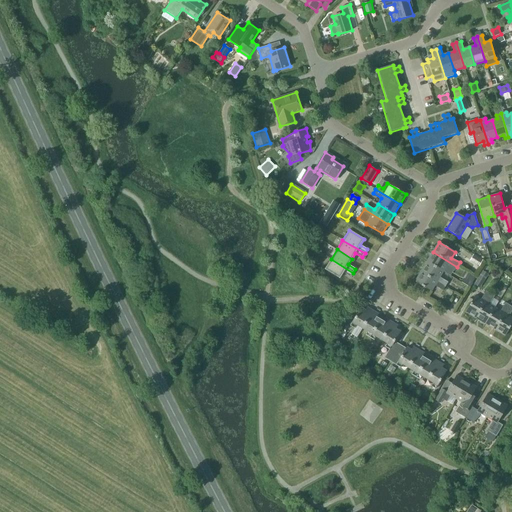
[(455,271),(457,267),(433,252),(427,262),(443,272),(446,266),(455,271)]
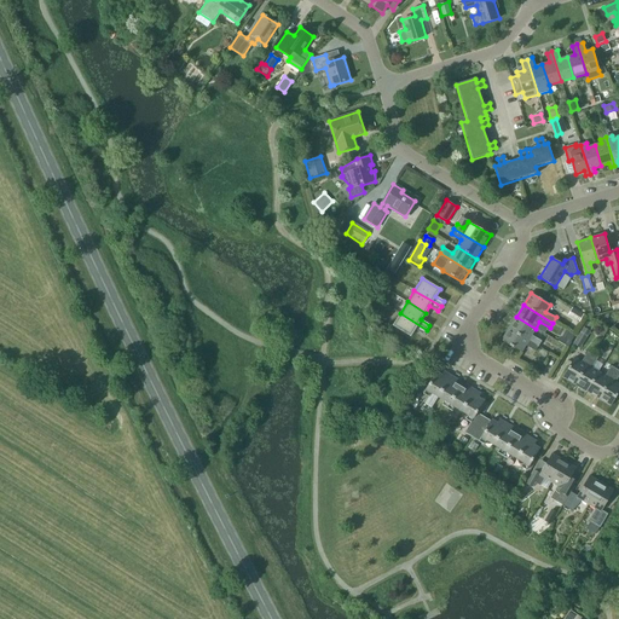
[(579,322),(584,313),(572,307),(567,316),(579,322)]
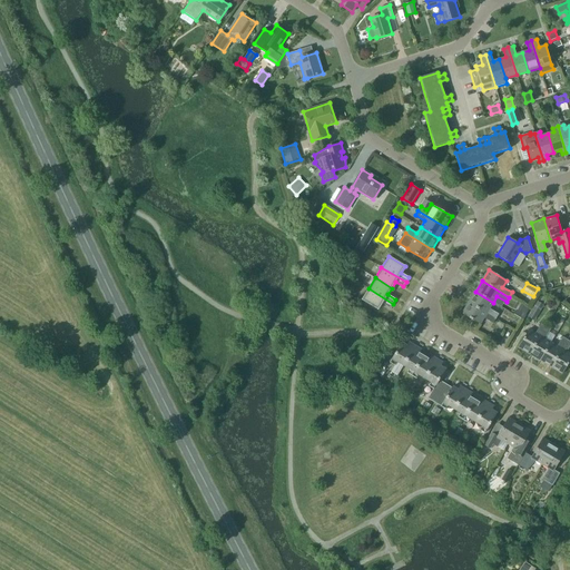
[(390,308),(393,304),(369,288),(362,300),(379,310),(382,303),(390,308)]
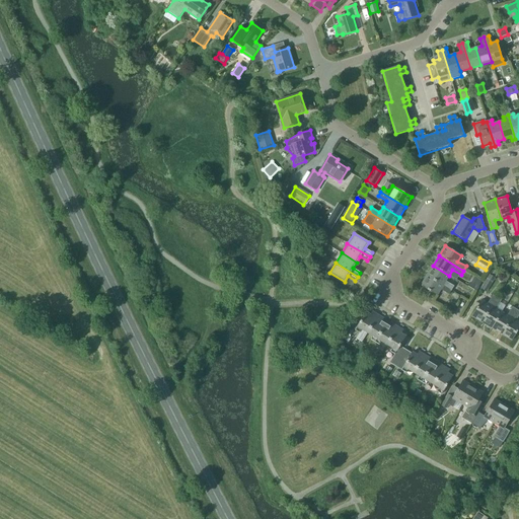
[(446,281),(449,276),(433,266),(427,276),(451,290),(454,286),(446,281)]
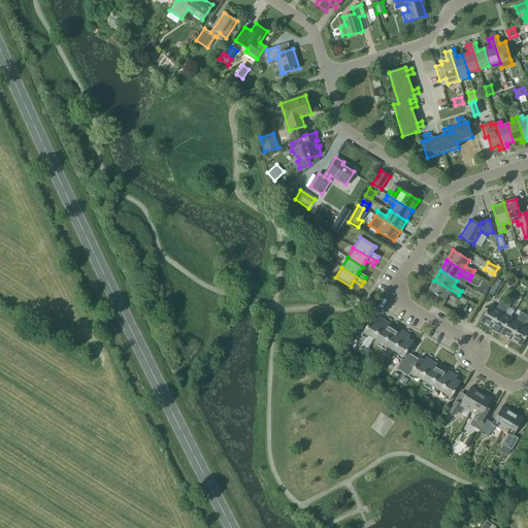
[(491,290),(497,293),(503,283),(498,279),(491,290)]
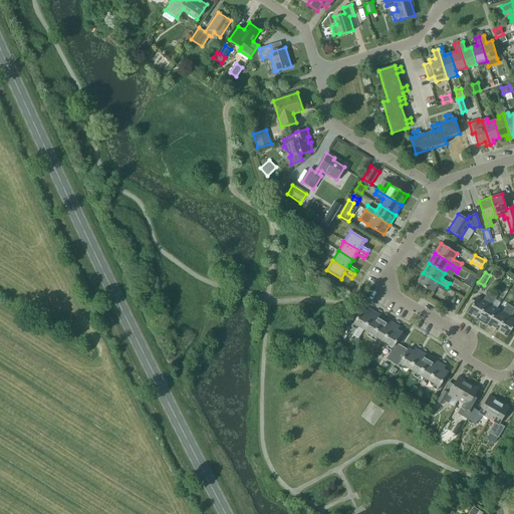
[(445,292),(447,287),(423,273),(417,283),(433,292),(436,287),(445,292)]
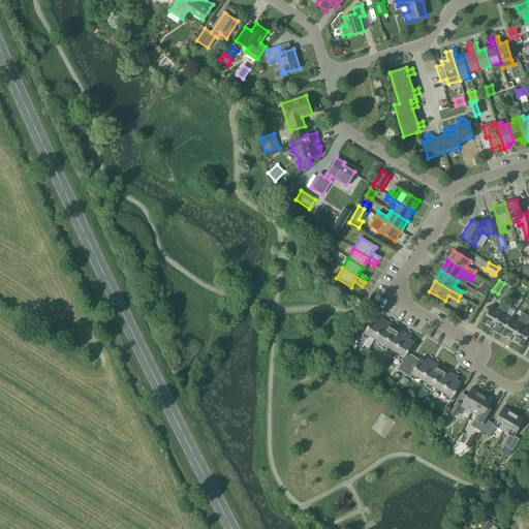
[(497,309),(491,306),(480,322),(491,329),(506,303),(502,301),(497,309)]
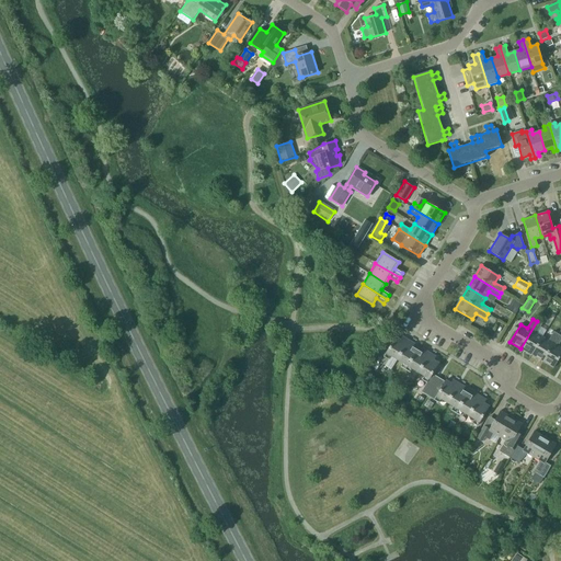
[(521,348),(531,355),(542,338),(536,333),(541,324),(537,321),(521,348)]
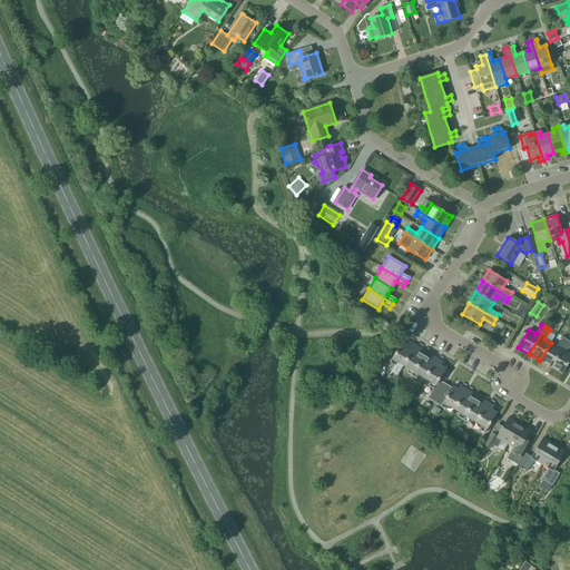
[(557,346),(551,343),(540,361),(551,367),(568,340),(562,337),(557,346)]
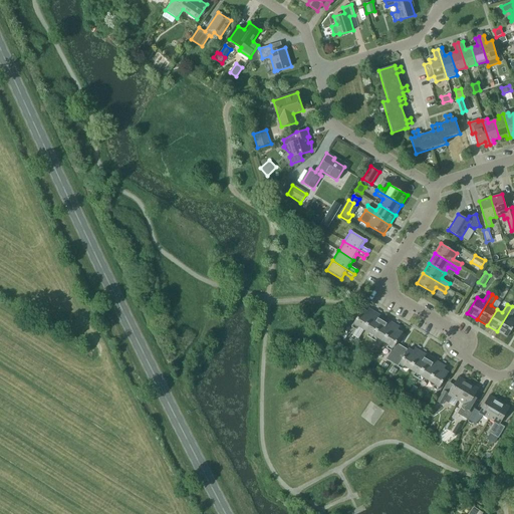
[(513,311),(513,307),(512,306),(497,331),(507,337),(513,324),(513,318),(511,317),(513,311)]
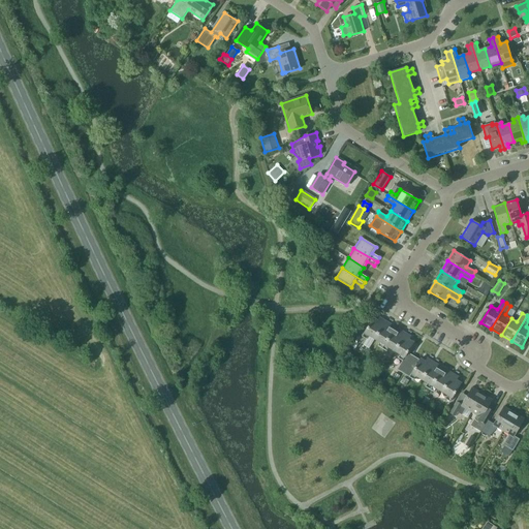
[(369,336),(374,339),(385,321),(379,317),(377,320),(373,318),(362,337),(366,339),(369,336)]
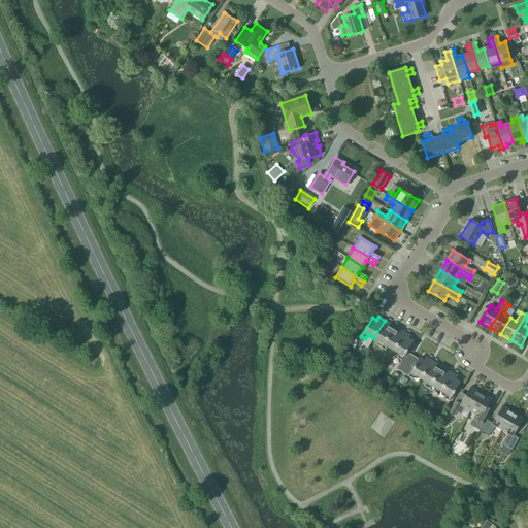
[(373,338),(378,341),(376,345),(382,349),(393,330),(388,327),(390,324),(385,321),(373,338)]
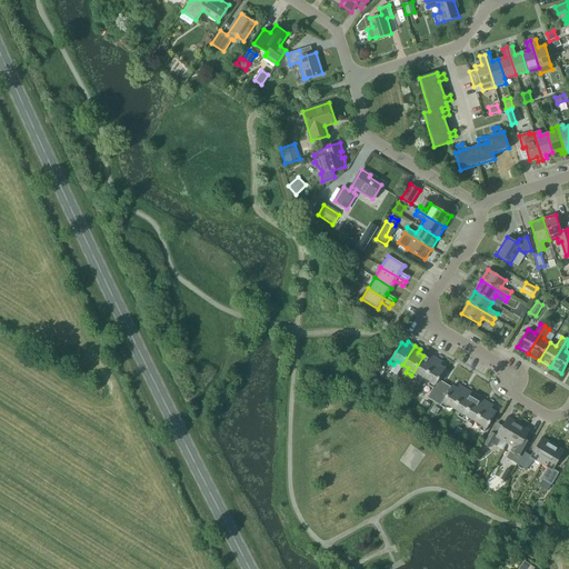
[(428,358),(423,356),(411,376),(415,377),(416,378),(418,375),(423,378),(436,358),(430,355),(428,358)]
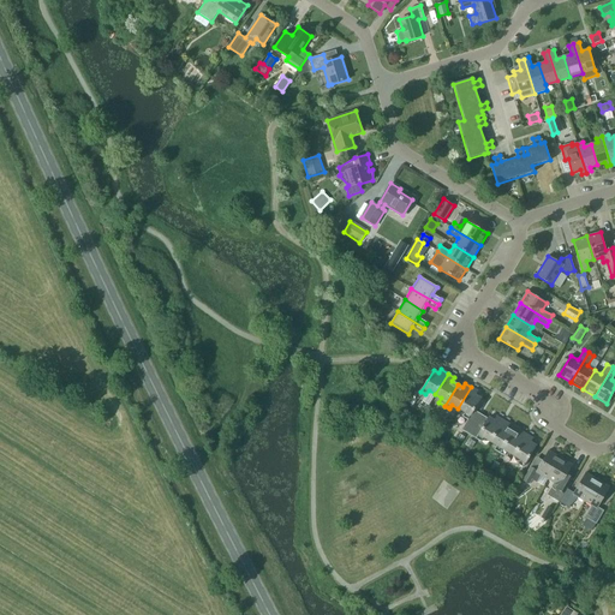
[(473,410),(481,398),(476,395),(478,392),(471,387),(458,408),(465,412),(463,417),(467,421),(469,418),(471,415),(473,410)]
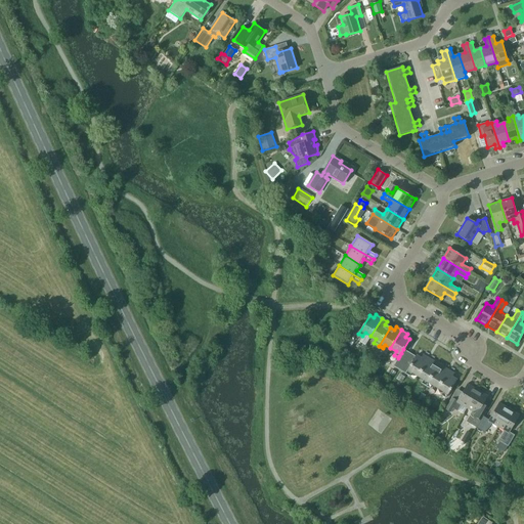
[(408,352),(407,351),(397,368),(399,369),(401,370),(411,354),(410,353),(408,352)]
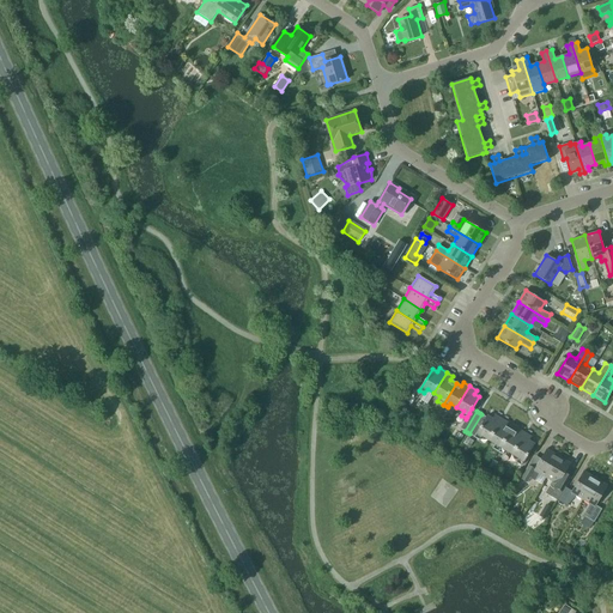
[(502,419),(495,416),(492,419),(487,416),(486,417),(484,422),(480,426),(479,429),(477,434),(474,437),(479,441),(481,436),(489,441),(502,419)]
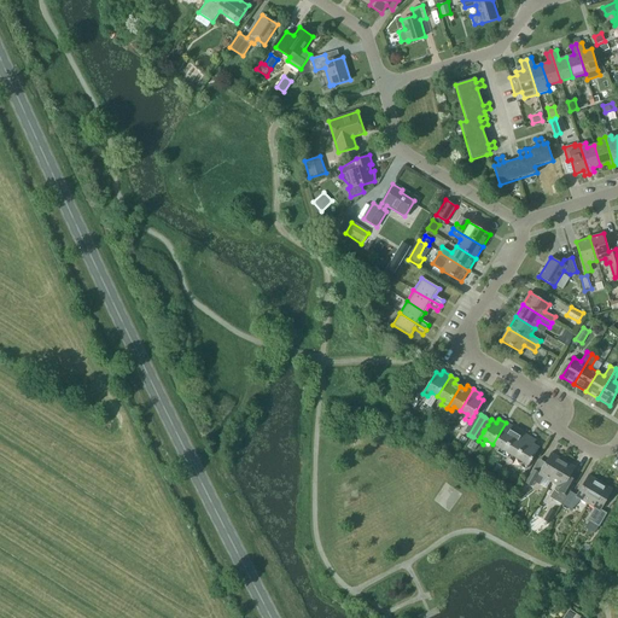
[(514,433),(509,430),(512,426),(506,423),(493,444),(499,448),(496,452),(501,455),(514,433)]
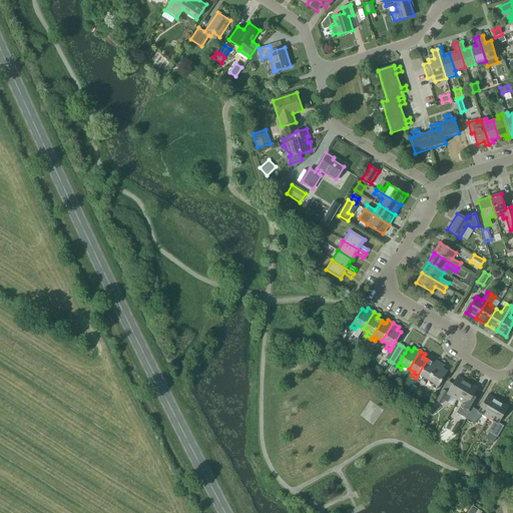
[(432,363),(427,360),(416,378),(421,381),(423,377),(428,380),(439,363),(434,359),(432,363)]
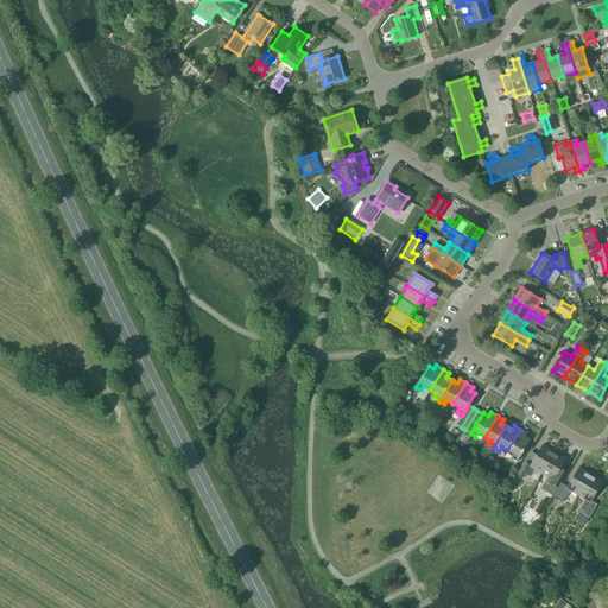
[(526,434),(520,430),(507,450),(514,455),(512,458),(517,462),(530,441),(524,437),(526,434)]
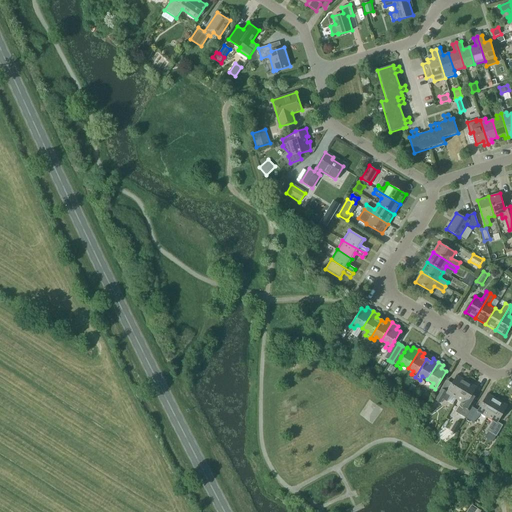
[(390,365),(387,370),(393,373),(395,368),(390,365)]
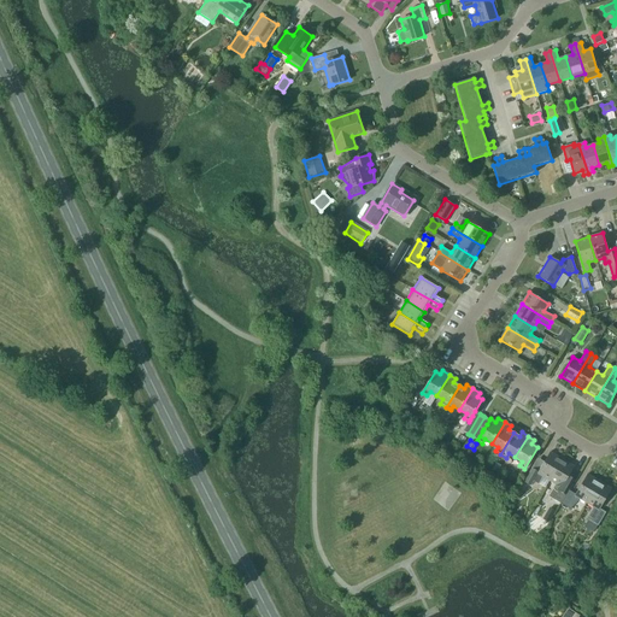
[(532,469),(524,482),(530,486),(533,481),(539,485),(542,477),(550,481),(562,459),(550,452),(538,472),(532,469)]
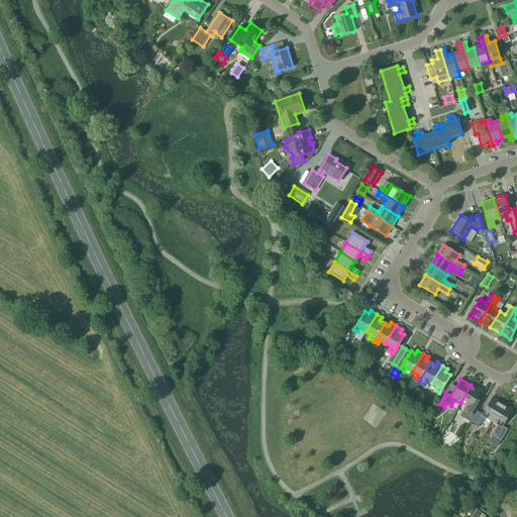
[(482,391),(471,385),(460,403),(466,406),(460,416),(470,422),(477,411),(482,401),(477,398),(482,391)]
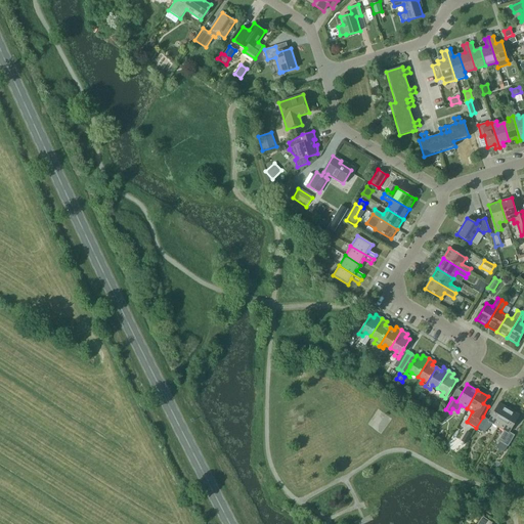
[(509,408),(498,402),(488,420),(483,417),(476,428),(484,432),(492,424),(497,427),(509,408)]
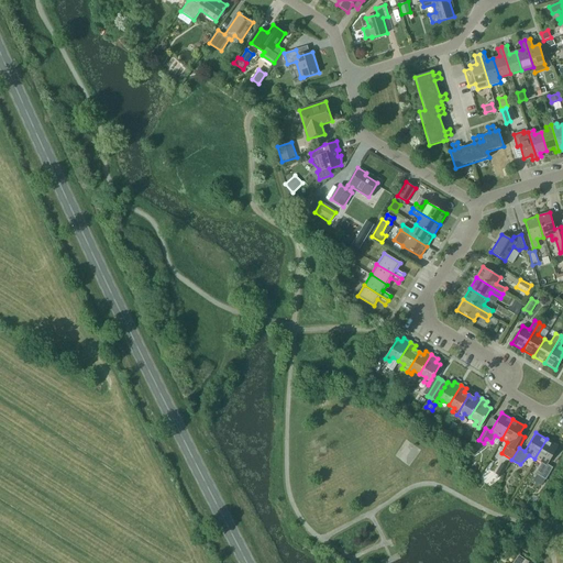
[(558,445),(547,439),(534,459),(541,463),(536,473),(545,479),(552,467),(547,464),(558,445)]
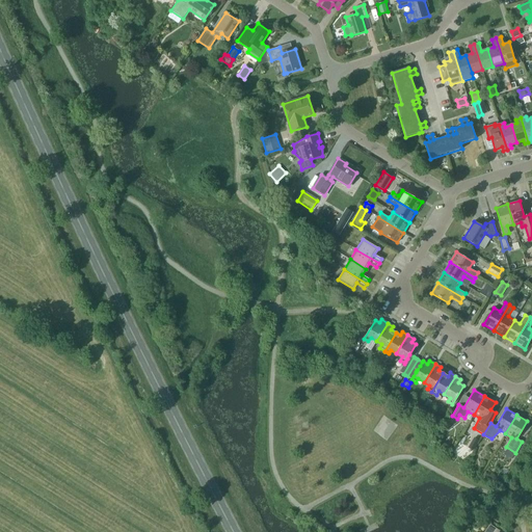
[(472,440),(468,447),(473,450),(477,443),(472,440)]
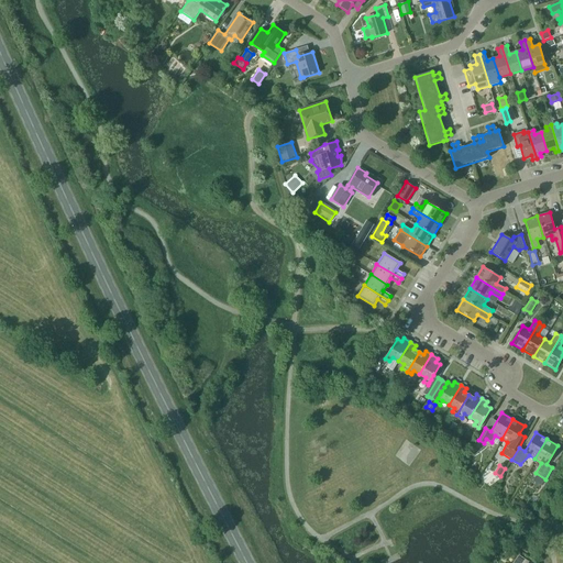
[(534,505),(528,501),(525,508),(530,511),(534,505)]
